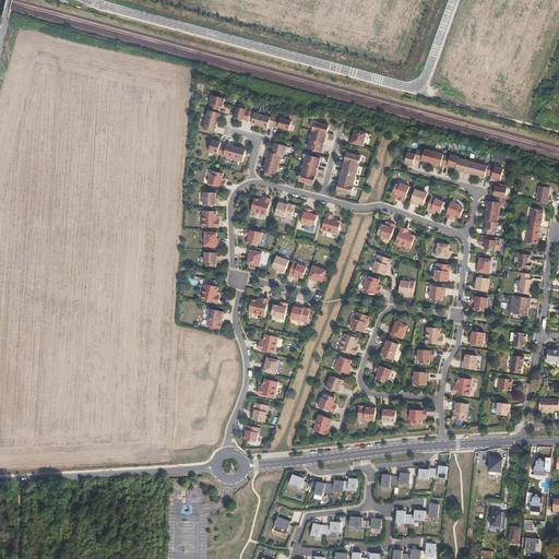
[(223,107),(225,98),(213,95),(203,129),(215,132),(221,114),(218,113),(221,107),(223,107)]
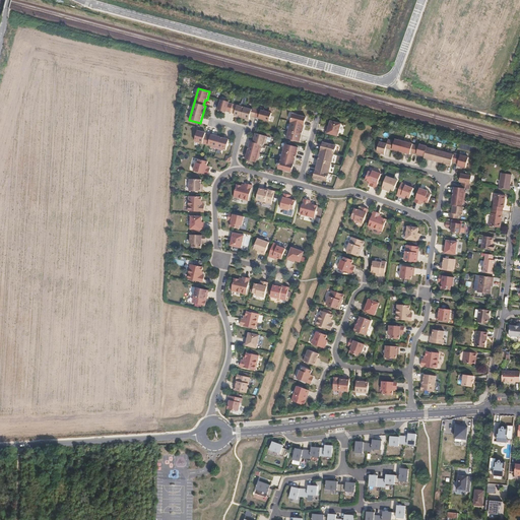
[(230,102),(220,100),(217,110),(226,112),(235,114),(235,115),(250,119),(250,116),(269,121),(272,112),(253,107),(252,109),(230,103),(230,102)]
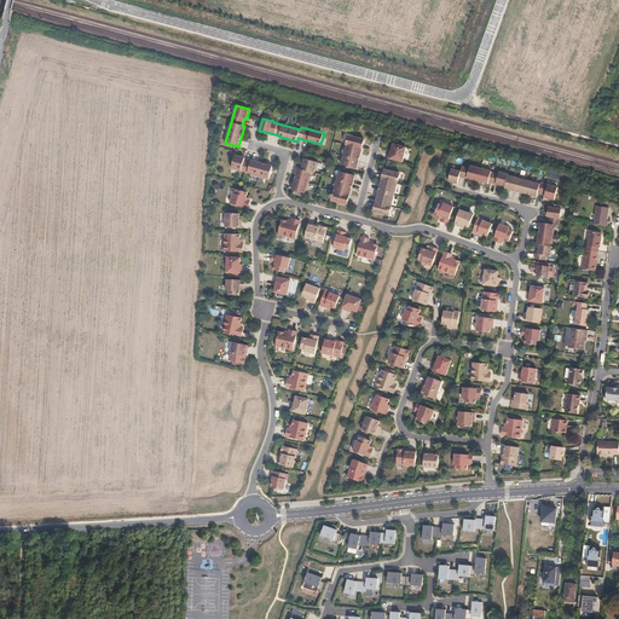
[(348,136),(346,145),(362,150),(364,140),(348,136)]
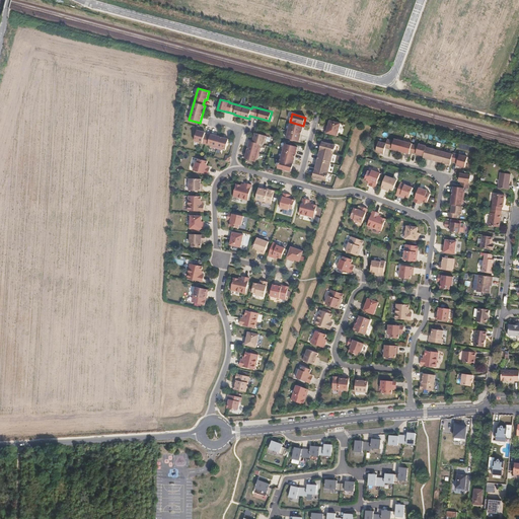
[(325,130),(324,133),(337,137),(340,125),(329,122),(327,130),(325,130)]
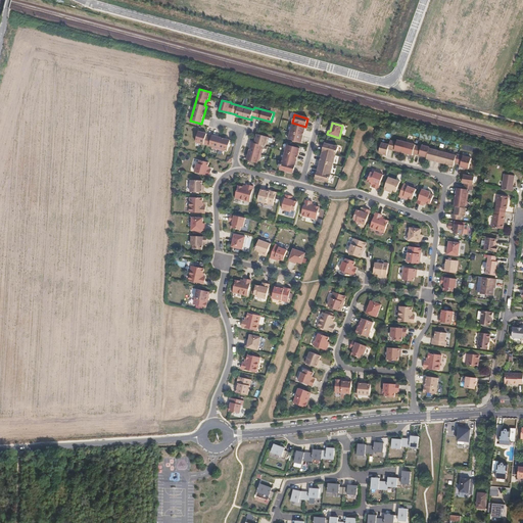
[(304,129),(292,126),(290,133),(302,136),(304,129)]
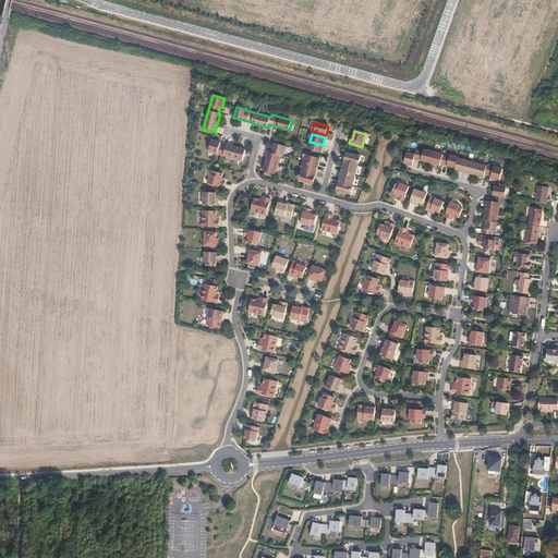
[(209,152),(243,160),(246,149),(227,144),(226,146),(220,145),(221,142),(213,140),(209,152)]
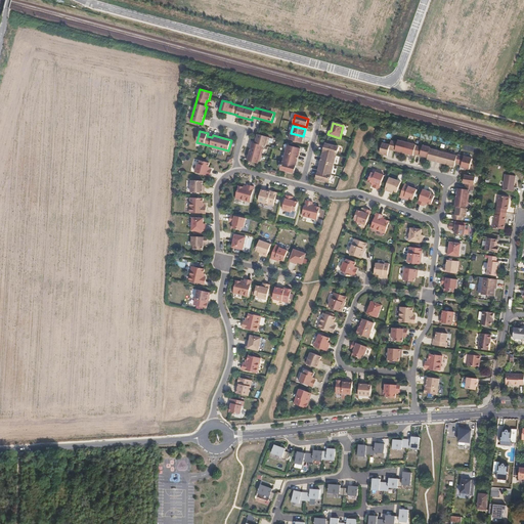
[(291,133),(289,140),(301,143),(303,136),(291,133)]
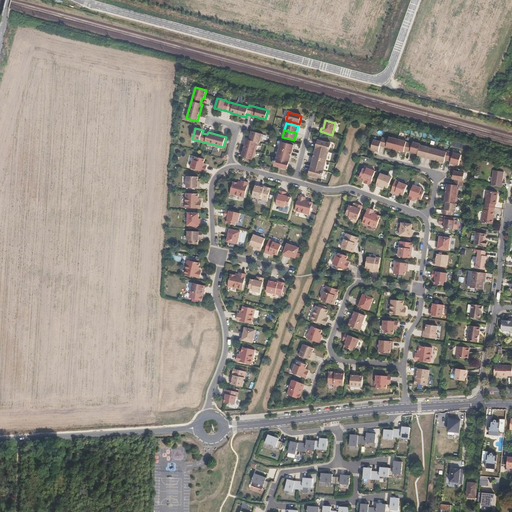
[(261,141),(262,135),(251,132),(249,141),(256,143),(259,143),(259,141),(261,141)]
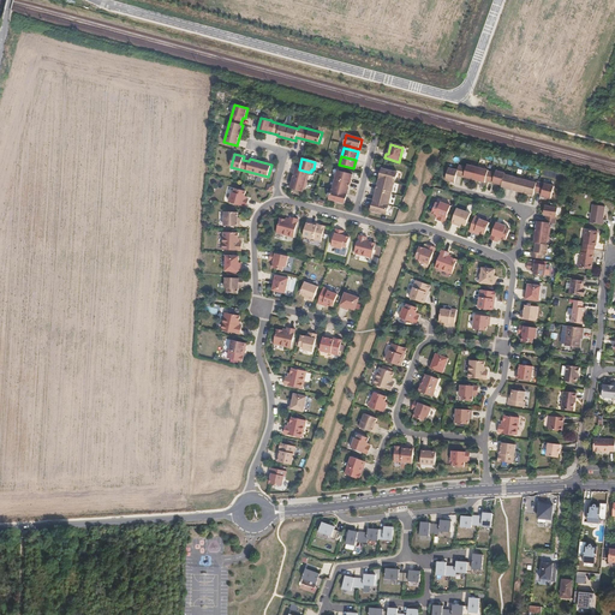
[(467,166),(466,168),(464,178),(475,180),(478,167),(471,165),(470,166),(467,166)]
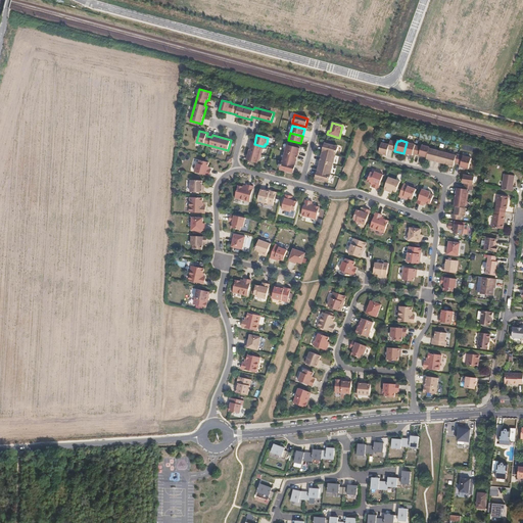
[(392,150),(394,142),(390,141),(389,145),(381,143),(379,153),(386,155),(388,149),(392,150)]
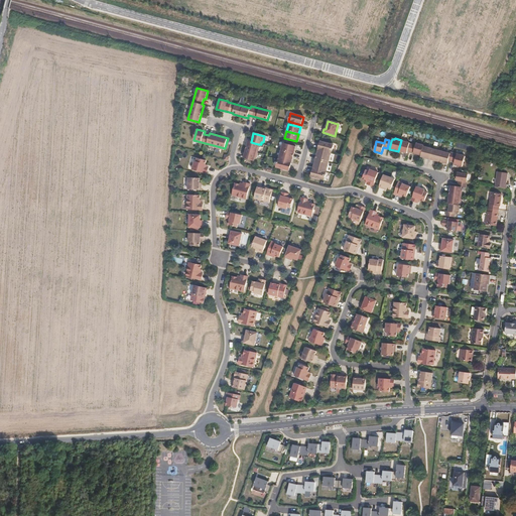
[(407,141),(401,140),(398,151),(407,153),(407,152),(409,144),(409,143),(407,143),(407,141)]
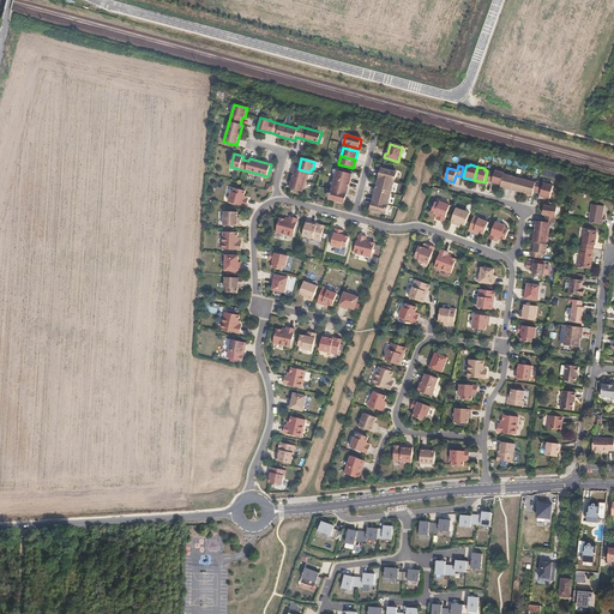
[(307,172),(295,168),(292,179),(306,182),(307,175),(306,174),(307,172)]
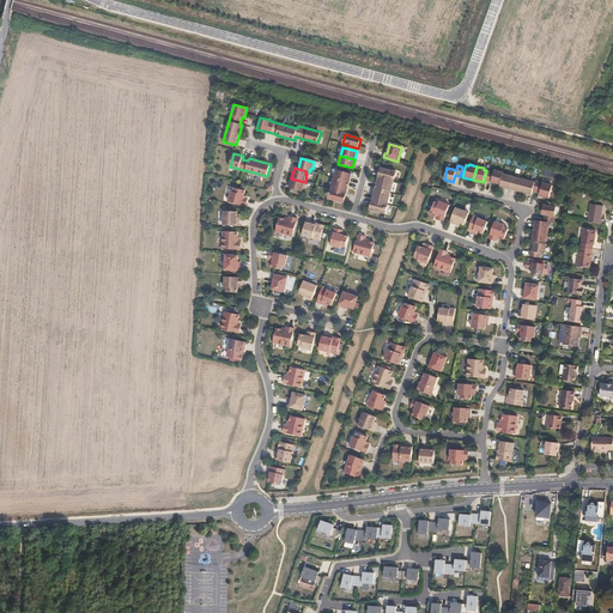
[(381,169),(378,178),(394,182),(396,173),(381,169)]
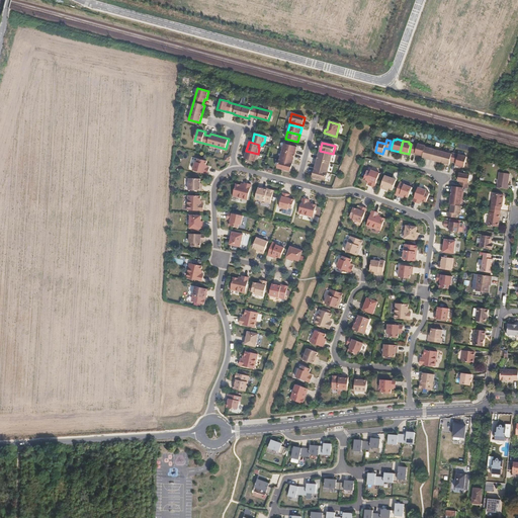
[(284,144),(282,151),(294,155),(296,147),(284,144)]
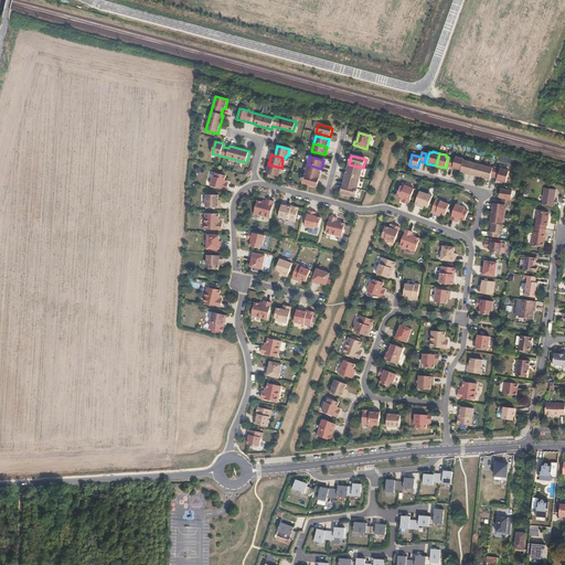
[(461,171),(464,160),(456,158),(455,159),(450,158),(448,168),(461,171)]
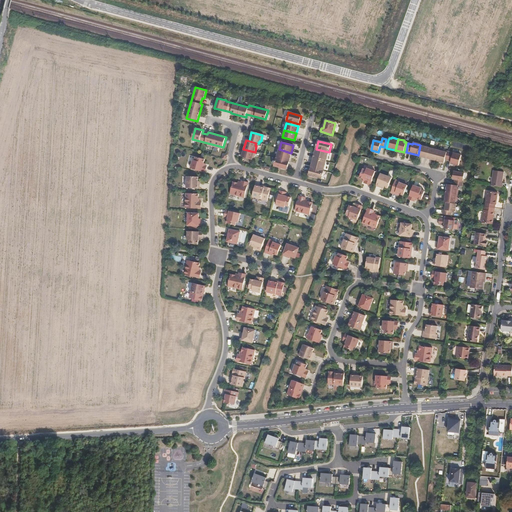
[(426,146),(420,145),(418,155),(417,156),(426,158),(429,148),(426,147),(426,146)]
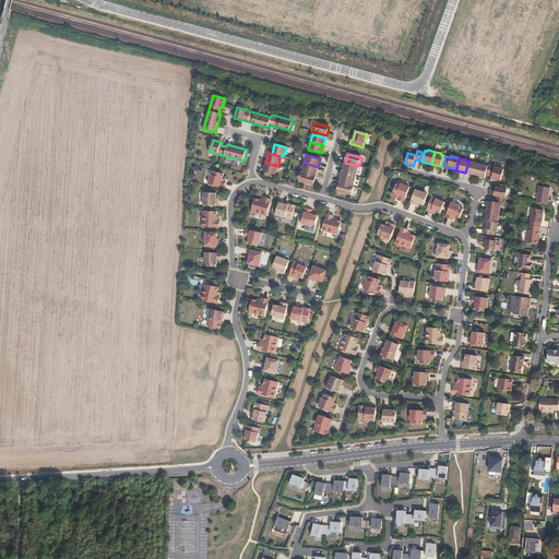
[(471,163),(468,162),(465,173),(475,176),(478,163),(472,162),(471,163)]
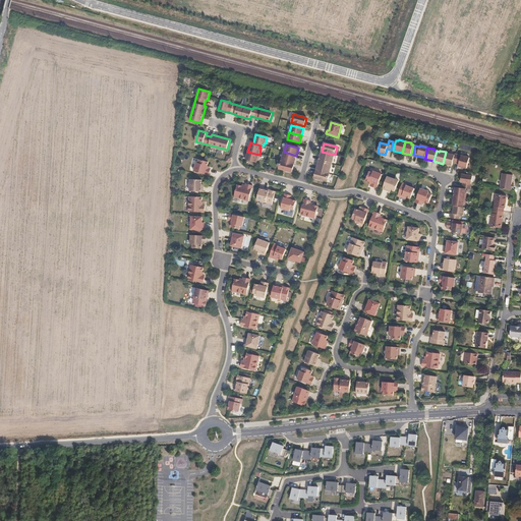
[(257,161),(259,155),(247,152),(245,160),(255,163),(256,160),(257,161)]
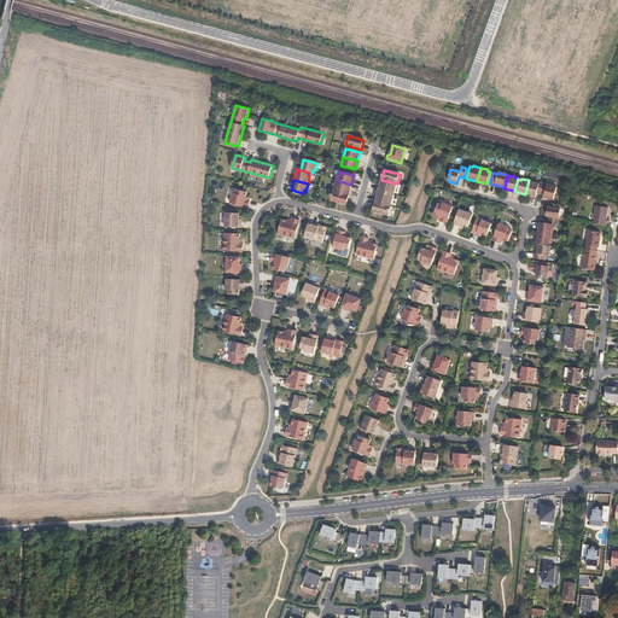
[(337,180),(334,190),(349,193),(351,185),(337,180)]
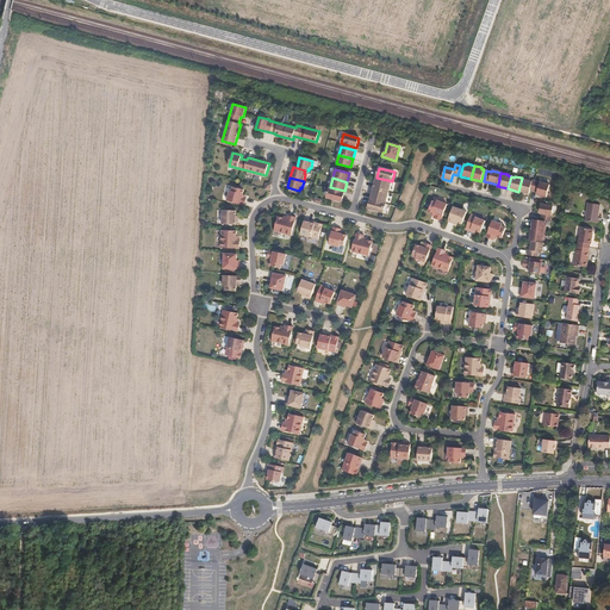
[(529,180),(522,178),(518,192),(529,194),(529,191),(531,182),(529,181),(529,180)]
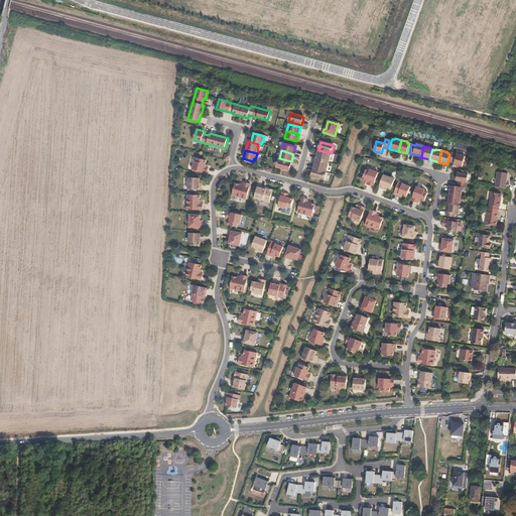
[(317,152),(315,159),(329,163),(331,155),(317,152)]
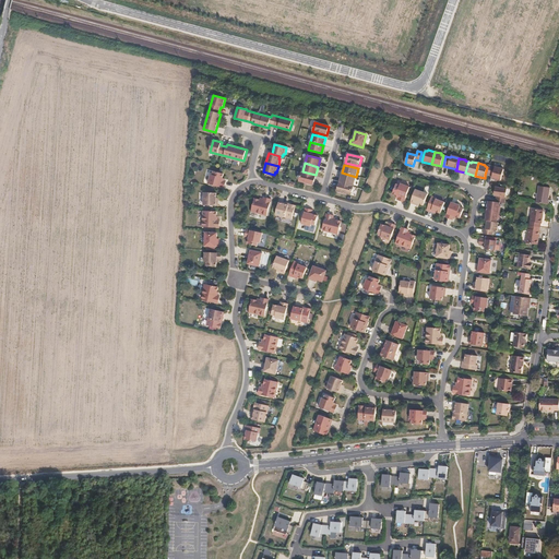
[(503,169),(489,166),(489,167),(487,175),(492,176),(491,179),(500,181),(503,169)]
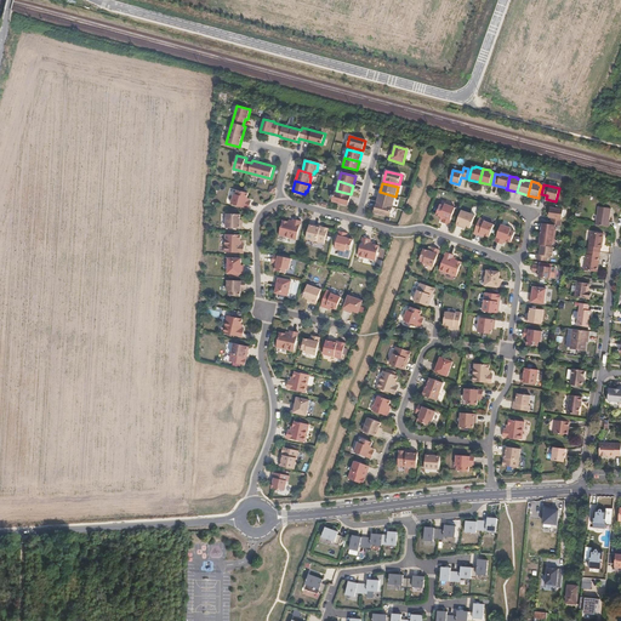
[(232,205),(249,209),(251,201),(249,201),(246,200),(246,198),(249,193),(238,191),(237,194),(234,194),(232,205)]
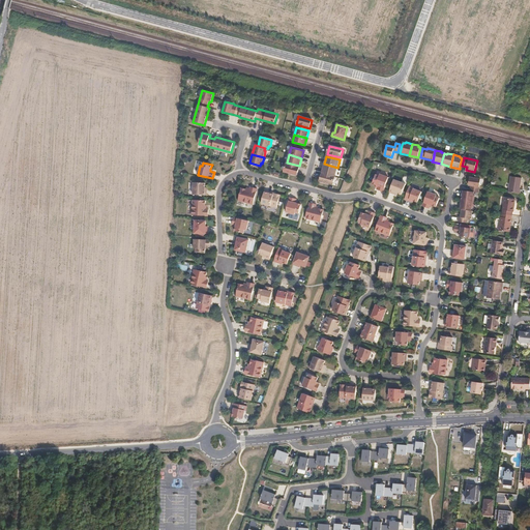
[(324,164),(322,172),(335,175),(337,168),(324,164)]
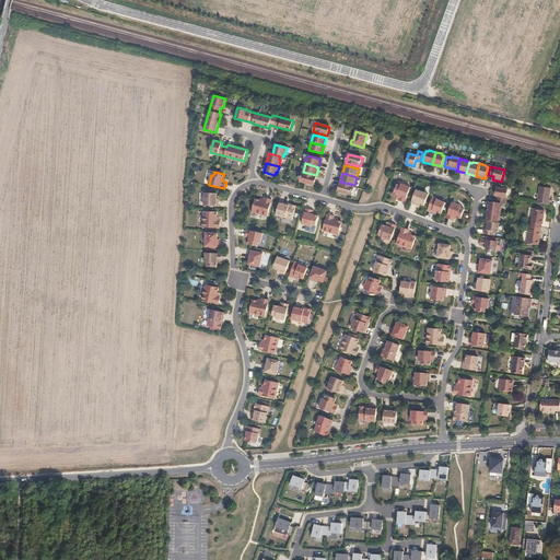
[(302,174),(300,182),(314,186),(316,177),(302,174)]
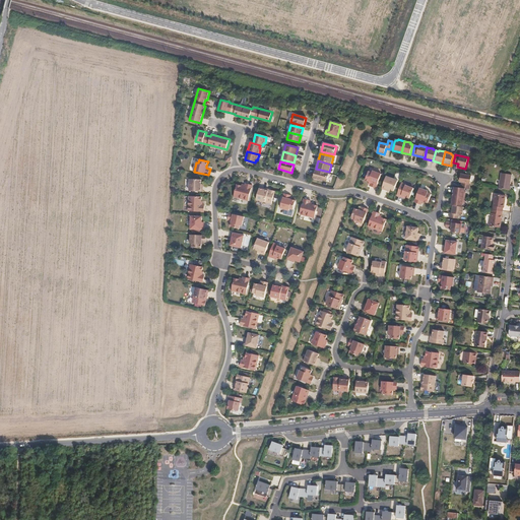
[(315,171),(313,179),(327,182),(329,174),(315,171)]
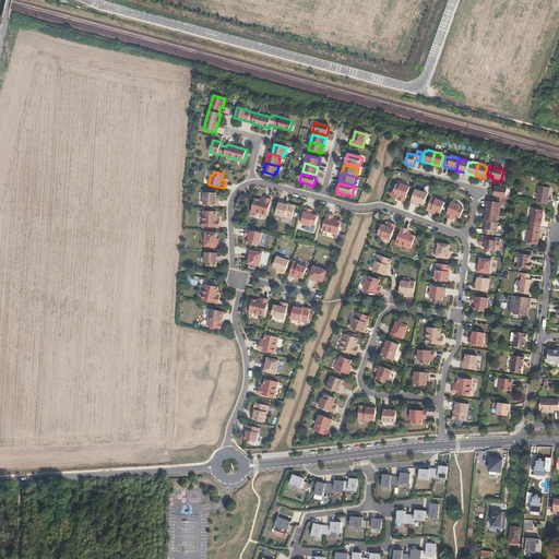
[(397,200),(404,203),(409,188),(401,185),(400,186),(396,185),(392,194),(396,195),(399,197),(397,199),(397,200)]
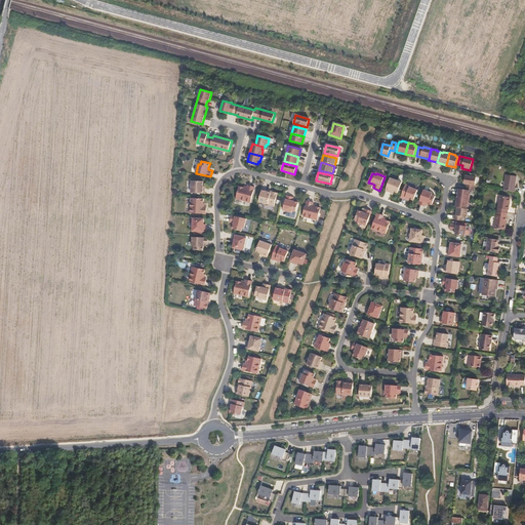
[(503,190),(515,192),(516,187),(515,187),(517,175),(506,174),(503,190)]
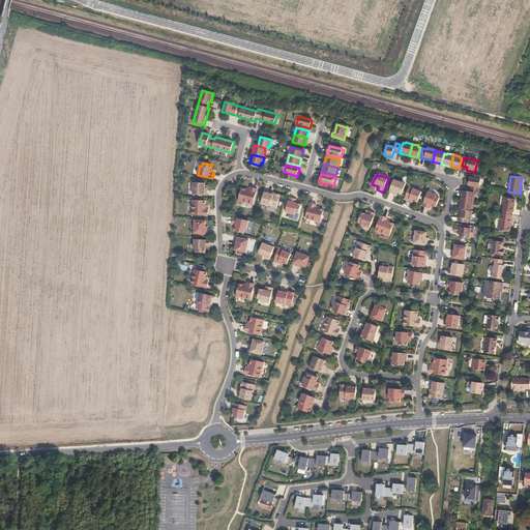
[(480,179),(470,178),(469,185),(471,186),(470,190),(478,192),(480,179)]
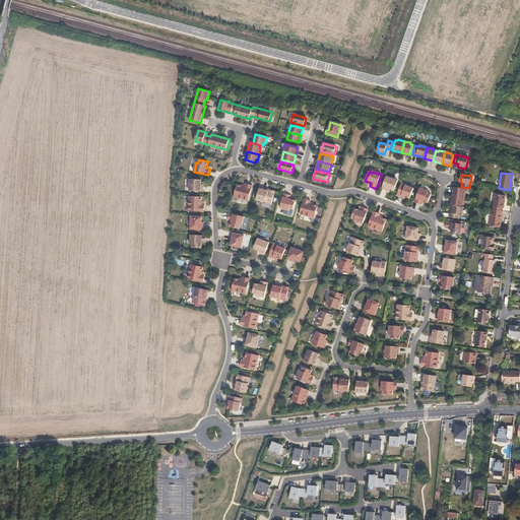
[(386,177),(382,189),(386,190),(386,189),(390,190),(394,192),(398,181),(386,177)]
